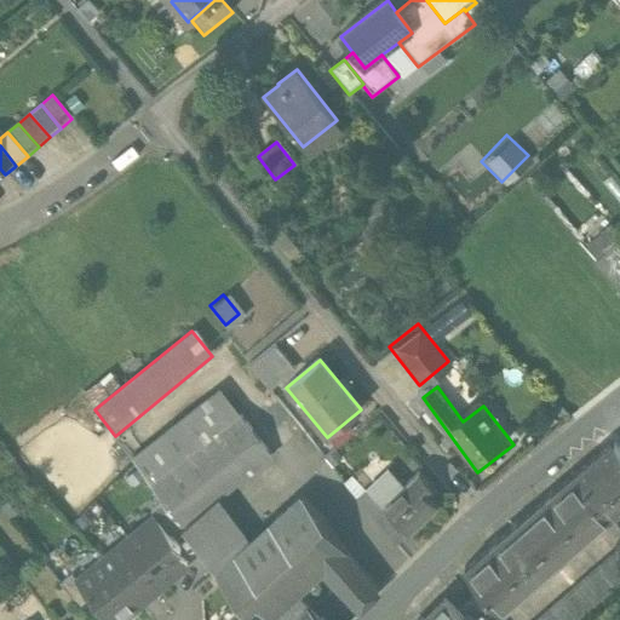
[(222,390),(137,461),(173,507),(208,480),(222,495),(274,452),(222,390)]
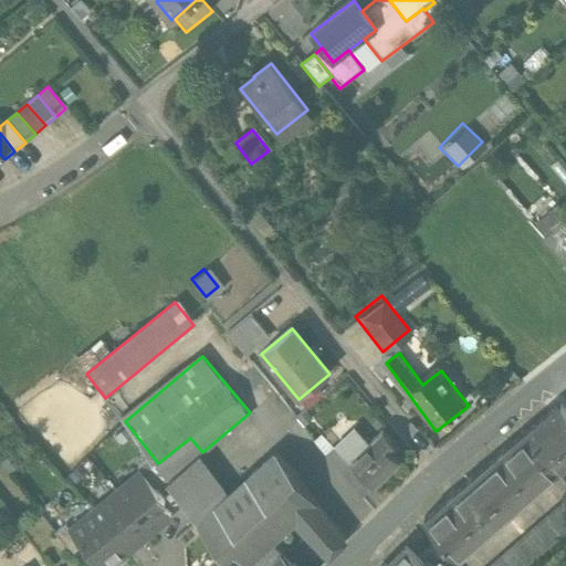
[(565,412),(561,407),(526,433),(557,472),(565,464),(565,412)]
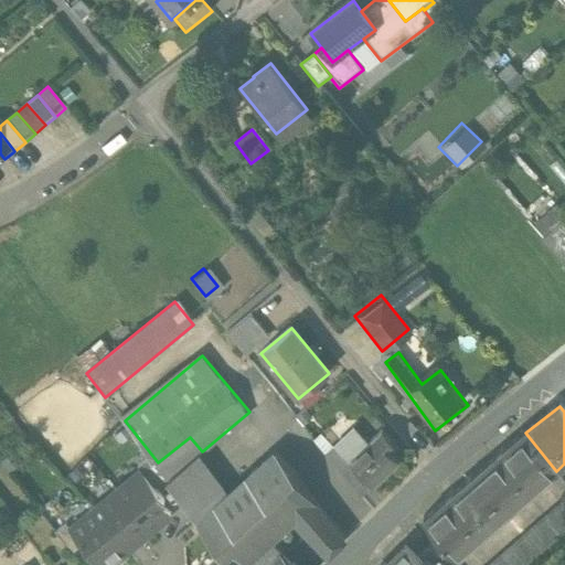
[(368,444),(353,429),(336,446),(331,447),(324,452),(330,458),(340,470),(350,460),(371,482),(373,484),(398,459),(388,448),(393,445),(393,440),(382,429),(368,444)]
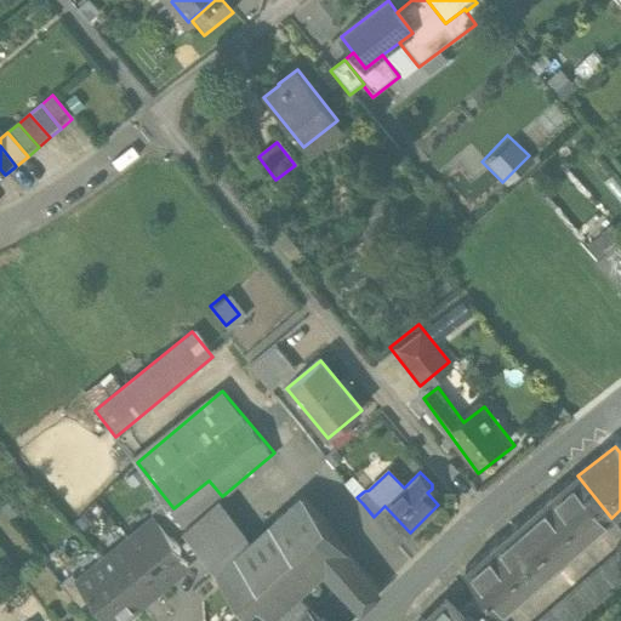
[(577,476),(523,523),(558,565),(613,519),(611,518),(577,476)]
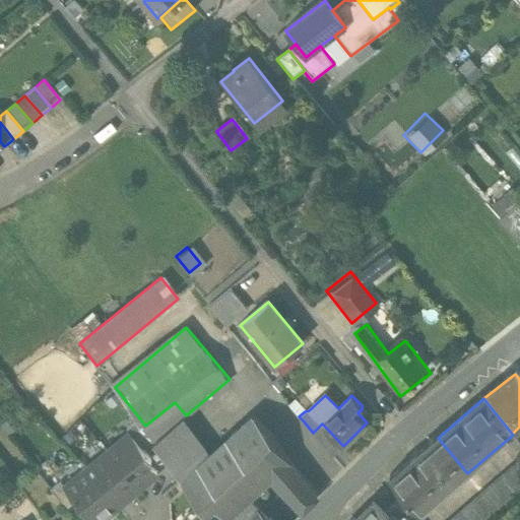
[(269,435),(226,472),(211,450),(186,415),(175,402),(145,426),(198,499),(207,491),(216,500),(230,515),(249,497),(275,473),(305,508),(316,498),(302,482),(306,478),(269,435)]
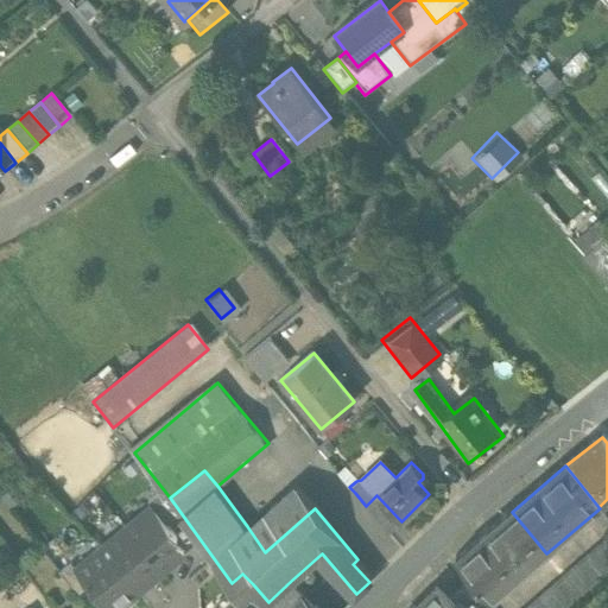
[(315,508),(295,485),(293,485),(247,526),(265,552),(315,508)]
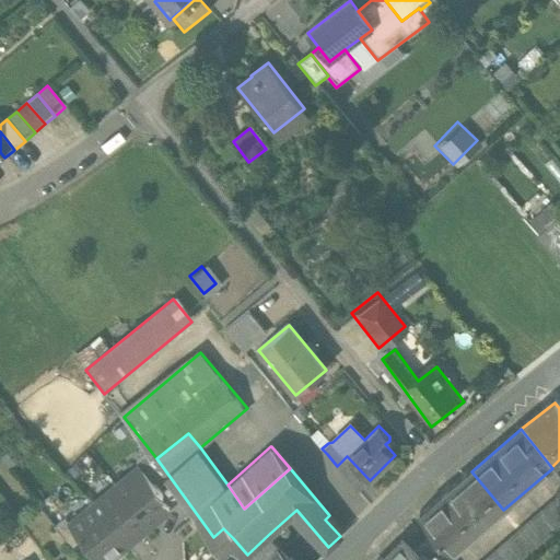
[(162,475),(146,454),(136,463),(139,466),(152,482),(162,475)]
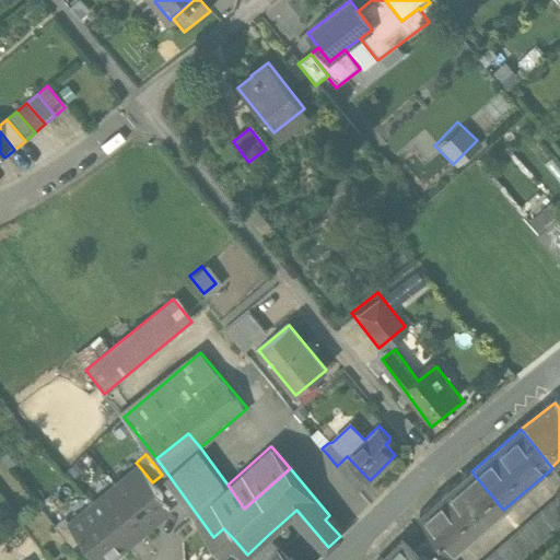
[(337,466),(327,454),(318,462),(328,475),(337,467),(337,466)]
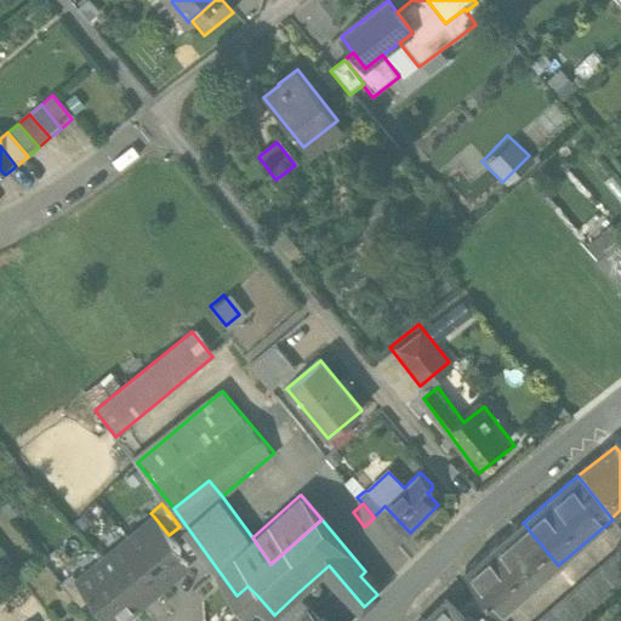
[(408,530),(385,506),(374,517),(374,518),(396,542),(408,530)]
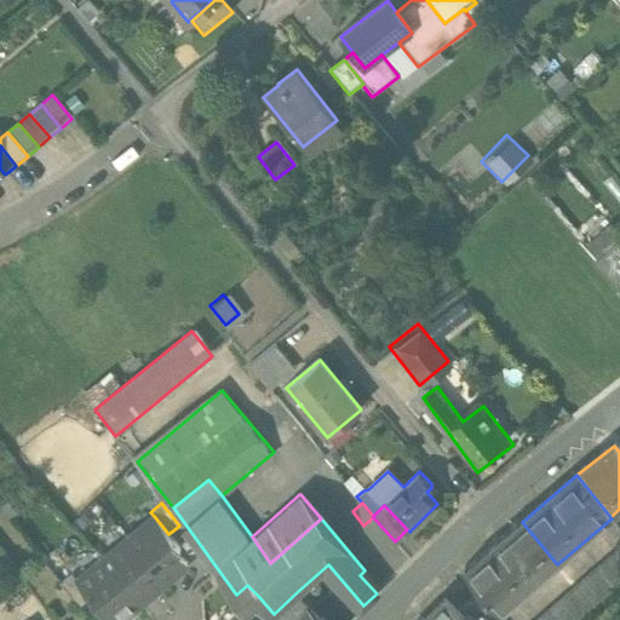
[(168,534),(154,516),(127,538),(165,583),(187,564),(176,551),(181,549),(168,534)]
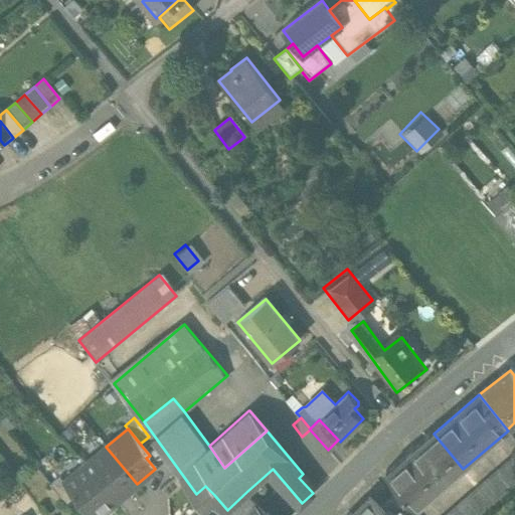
[(434,434),(388,473),(418,508),(463,469),(434,434)]
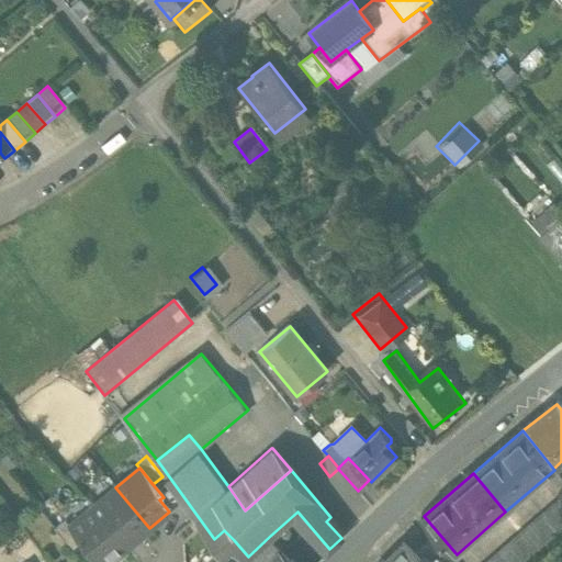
[(360,495),(352,486),(341,496),(350,506),(345,512),(356,525),(372,508),(360,495)]
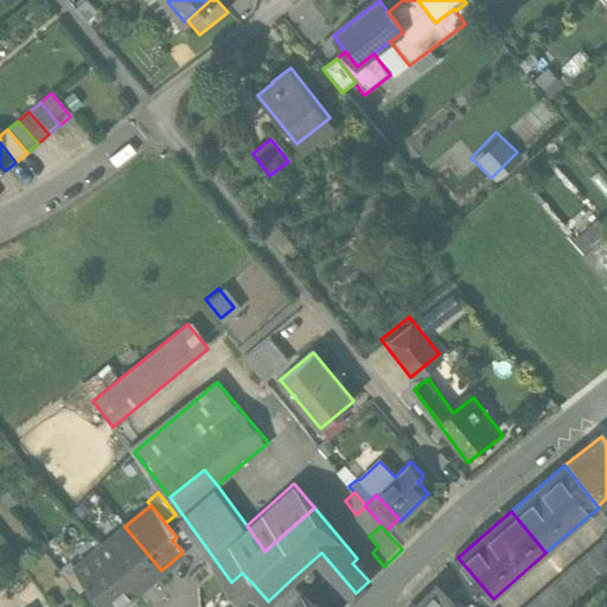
[(161,570),(125,526),(101,545),(138,590),(161,570)]
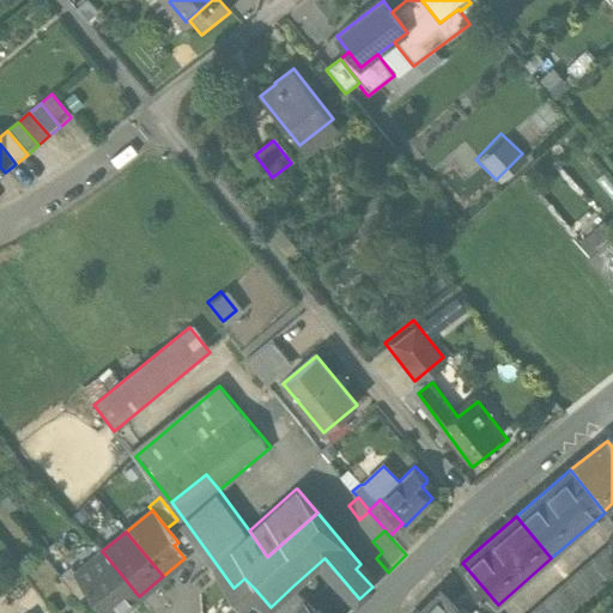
[(571,612),(612,578),(612,541),(527,612),(571,612)]
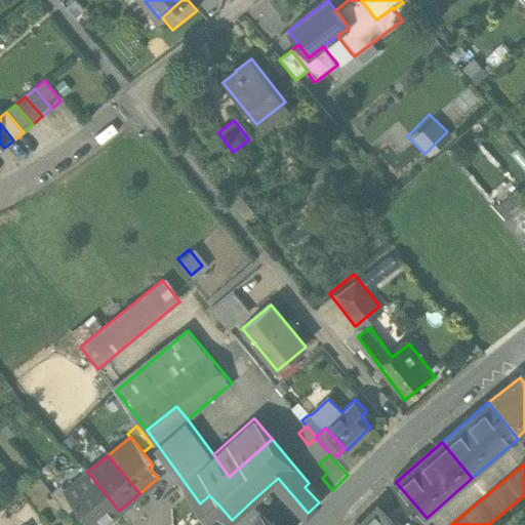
[(99,524),(119,511),(87,472),(65,490),(77,505),(87,517),(90,515),(98,524),(99,524)]
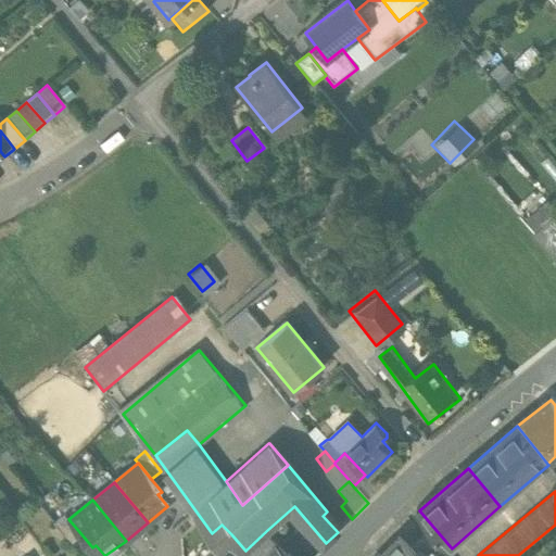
[(192,512),(172,528),(180,538),(200,521),(192,512)]
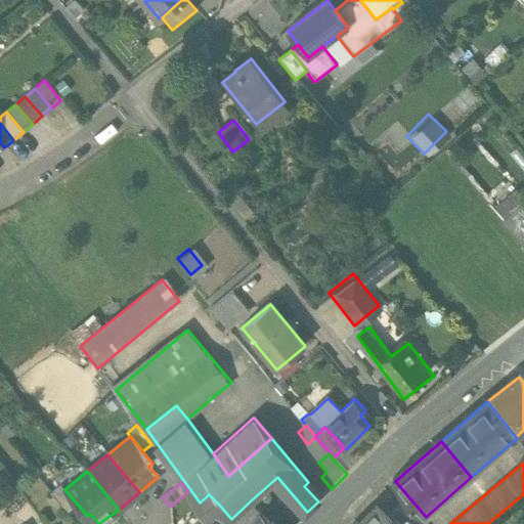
[(64,489),(61,484),(51,492),(68,511),(77,504),(64,489)]
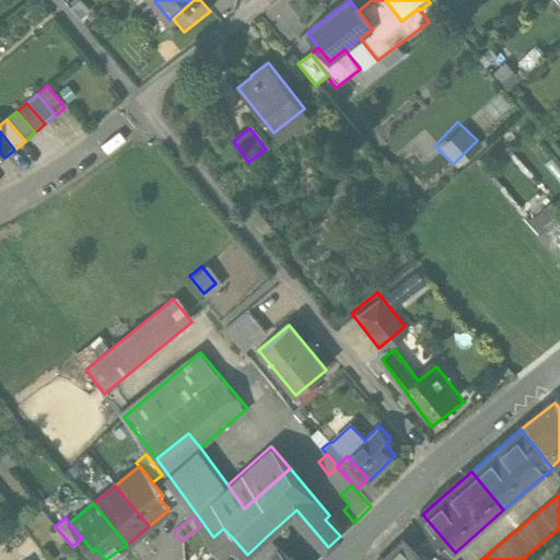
[(254,555),(258,559),(291,559),(268,535),(247,555),(251,558),(254,555)]
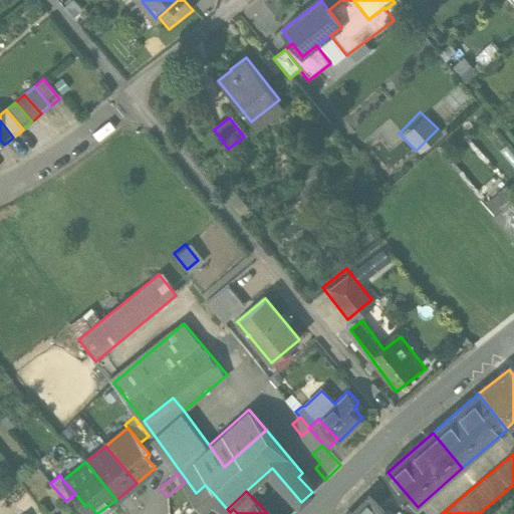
[(227,509),(214,494),(199,508),(200,509),(204,513),(230,513),(231,513),(230,512),(227,509)]
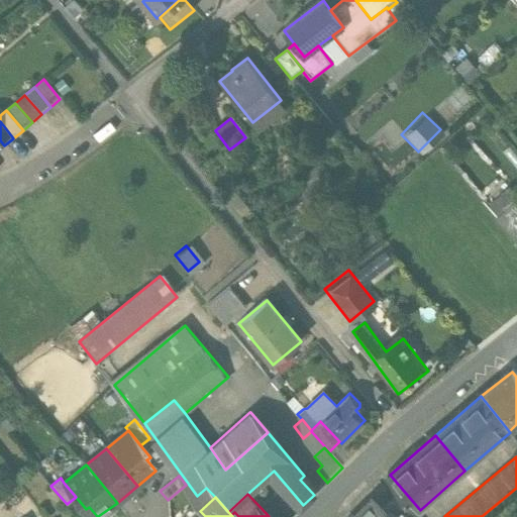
[(389,516),(373,500),(354,516),(389,516)]
